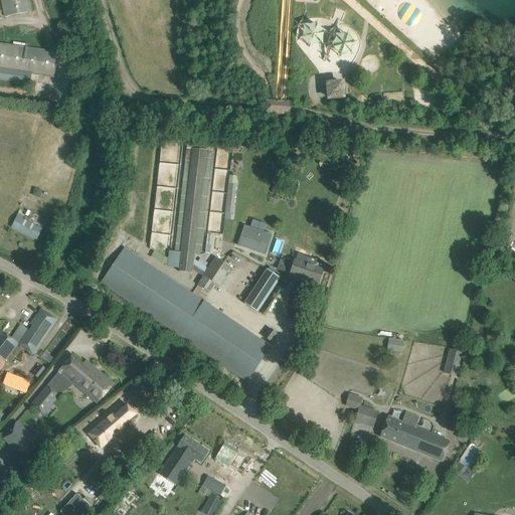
[(29,0),(1,0),(5,16),(31,11),(29,0)]
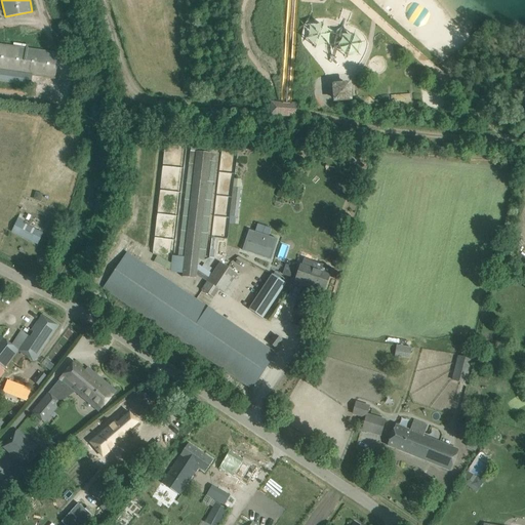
[(331,66),(336,67),(339,67),(348,62),(358,59),(362,47),(354,38),(341,38),(341,34),(346,19),(345,18),(340,34),(338,37),(335,35),(328,32),(323,26),(312,32),(307,42),(316,53),(325,57),(331,66)]
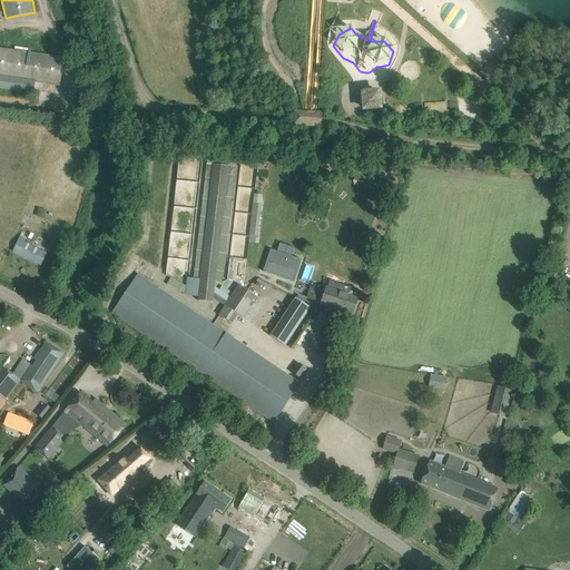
[(0,87),(33,92),(35,81),(60,86),(65,58),(46,55),(30,52),(31,49),(15,47),(15,50),(0,48),(0,87)]
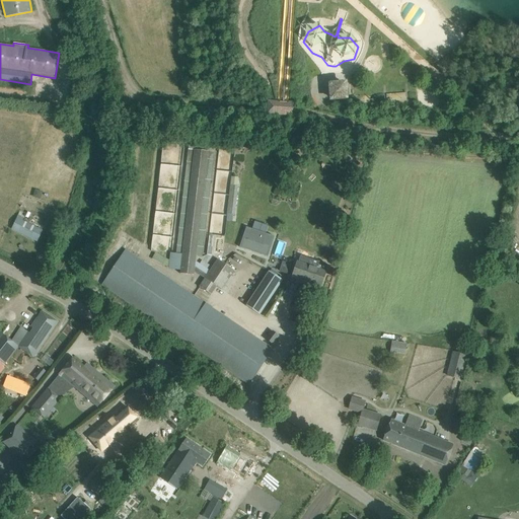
[(336,101),(335,99),(346,98),(345,84),(330,85),(331,101),(336,101)]
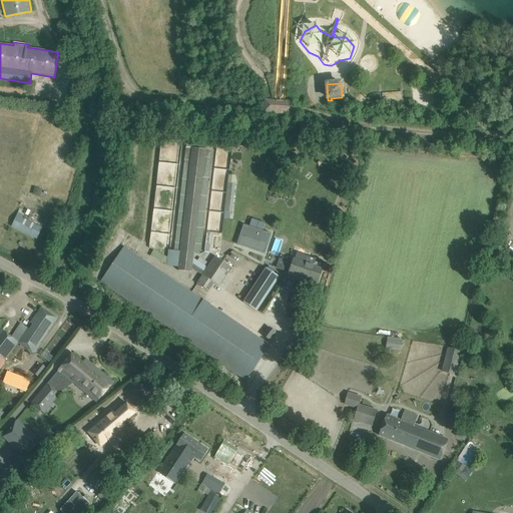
[(383,92),(383,100),(401,101),(401,92),(383,92)]
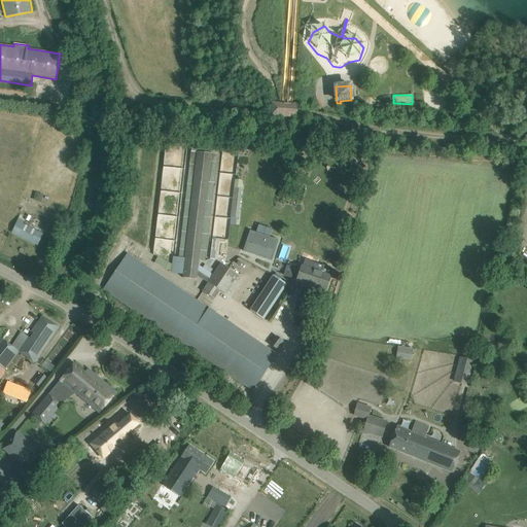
[(312,100),(320,111),(326,107),(317,96),(312,100)]
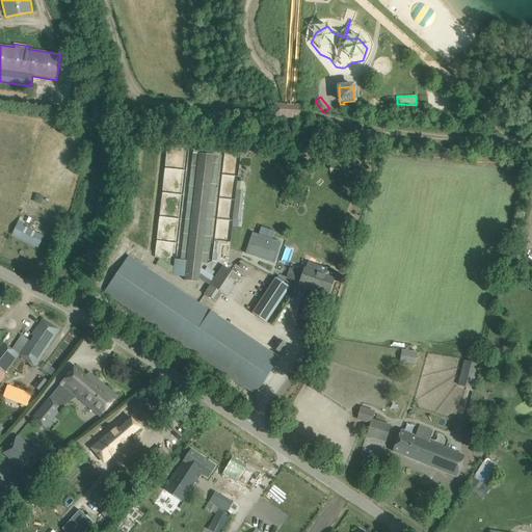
[(300,105),(295,105),(295,107),(293,107),(286,107),(285,106),(285,104),(283,104),(280,104),(273,104),(272,118),(299,121),(300,105)]
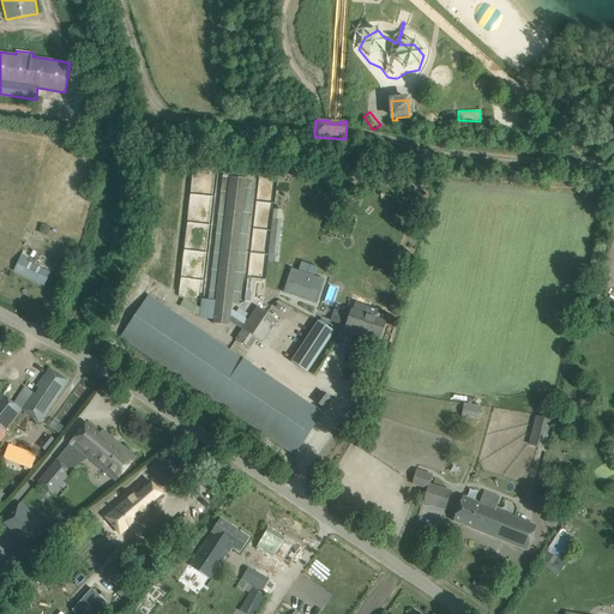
[(258,307),(245,325),(229,314),(230,302),(240,304),(253,180),(223,176),(209,301),(204,300),(202,318),(214,319),(214,324),(228,325),(229,320),(242,329),(236,338),(251,348),(257,339),(262,344),(278,321),(258,307)]
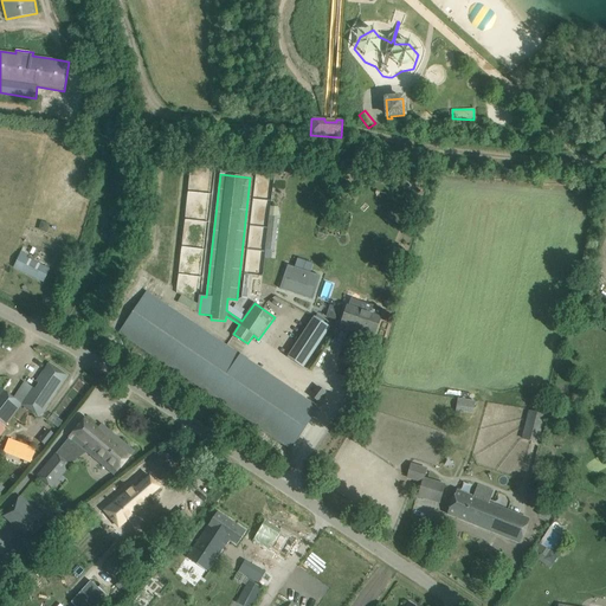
[(275,250),(278,218),(272,217),(269,250),(275,250)]
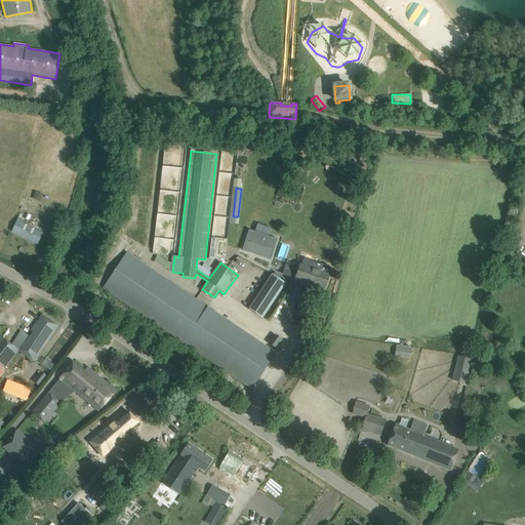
[(43,235),(17,221),(12,231),(38,244),(43,235)]
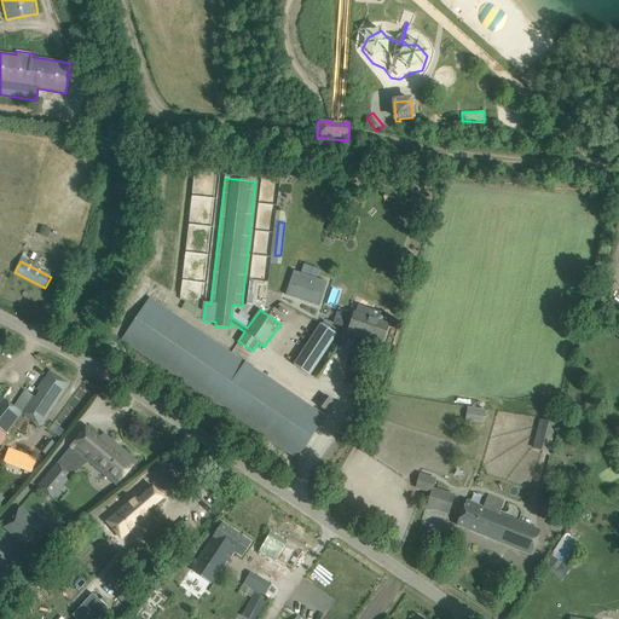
[(401,270),(398,271),(395,275),(398,281),(403,282),(406,278),(406,273),(401,270)]
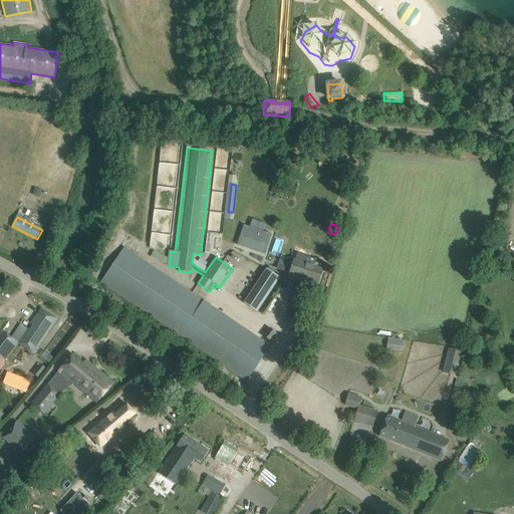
[(271,234),(262,231),(261,235),(249,231),(250,227),(244,225),(237,245),(243,247),(245,243),(252,245),(250,249),(265,254),(271,234)]
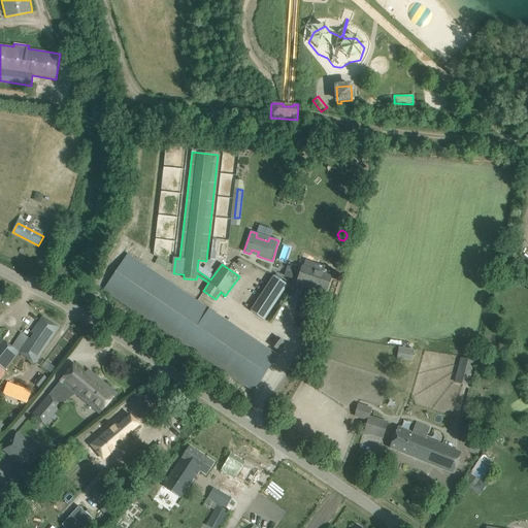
[(277,358),(278,357),(277,357),(279,353),(276,351),(271,345),(262,339),(260,342),(128,254),(109,282),(103,290),(254,392),(276,358),(277,358)]
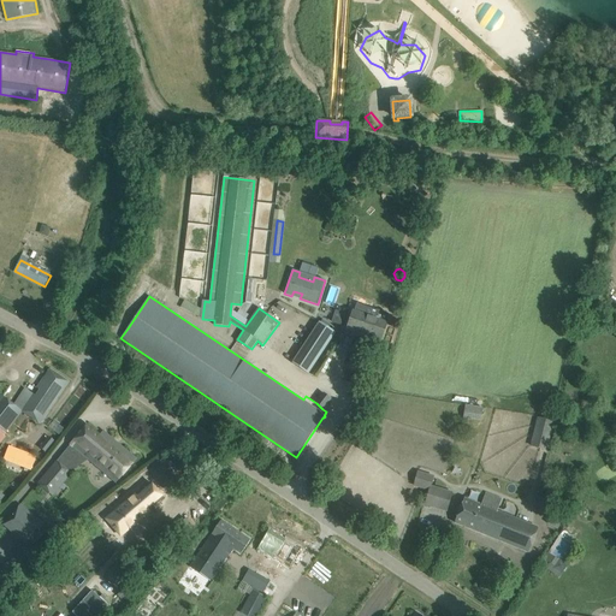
[(353,312),(350,320),(347,331),(379,343),(390,314),(377,309),(373,319),(353,312)]
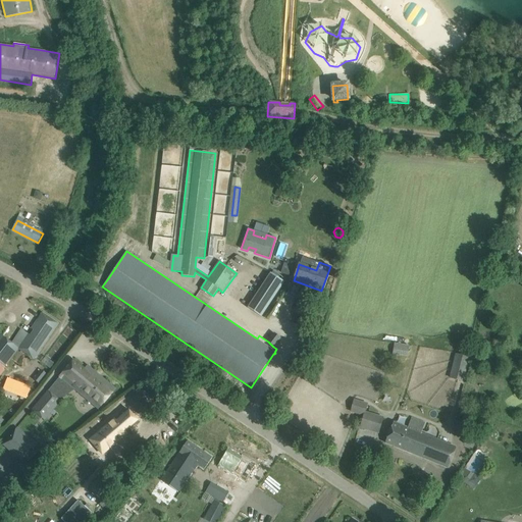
[(283,282),(270,273),(247,308),(260,317),(283,282)]
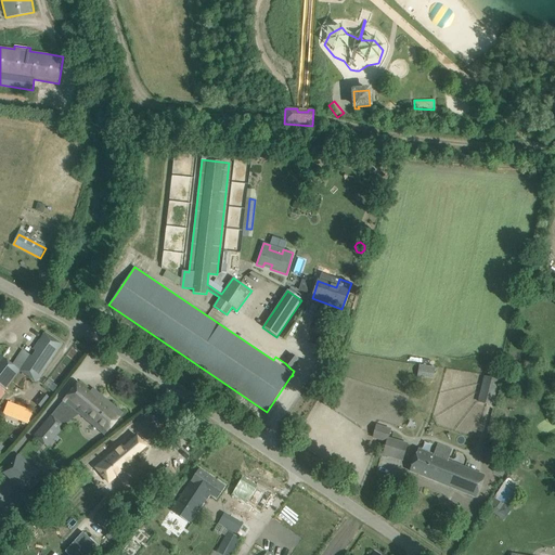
[(22,351),(12,365),(0,356),(0,355),(0,410),(0,409),(0,397),(12,381),(18,371),(34,381),(60,341),(42,330),(30,349),(31,350),(28,355),(26,353),(22,351)]
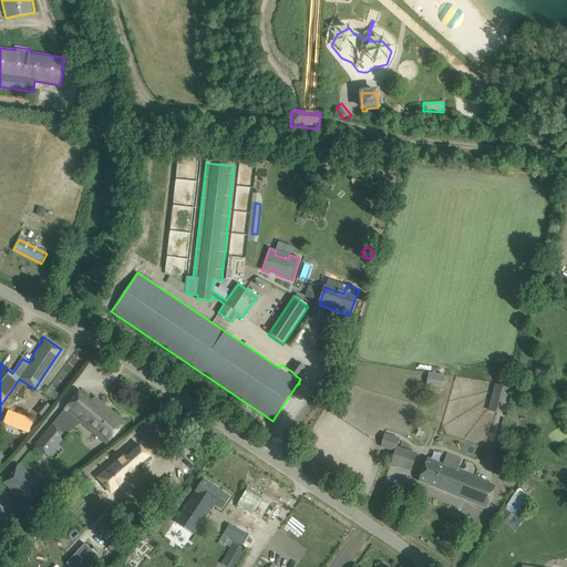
[(291,371),(297,377),(305,367),(298,362),(291,371)]
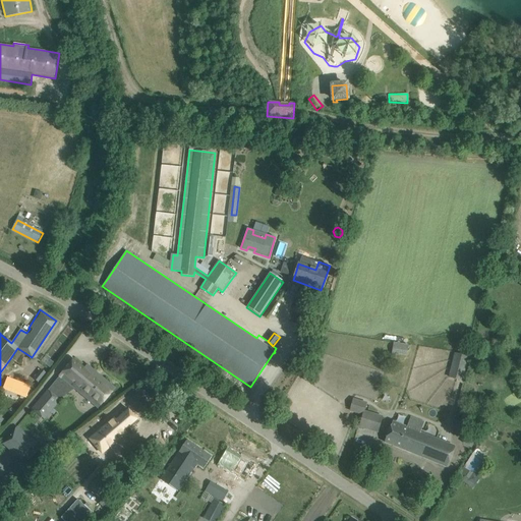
[(393,343),(391,354),(406,356),(408,345),(393,343)]
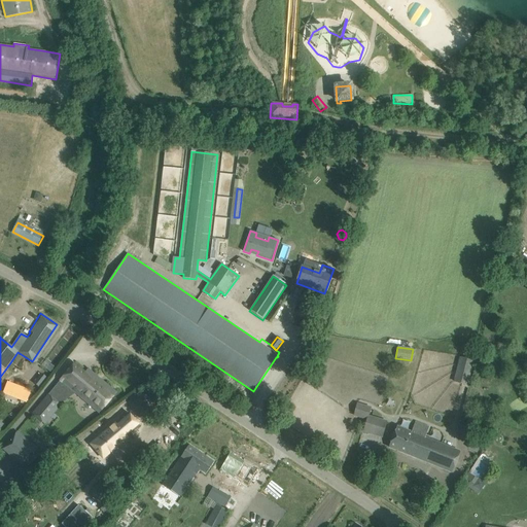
[(453,382),(467,385),(473,360),(459,357),(453,382)]
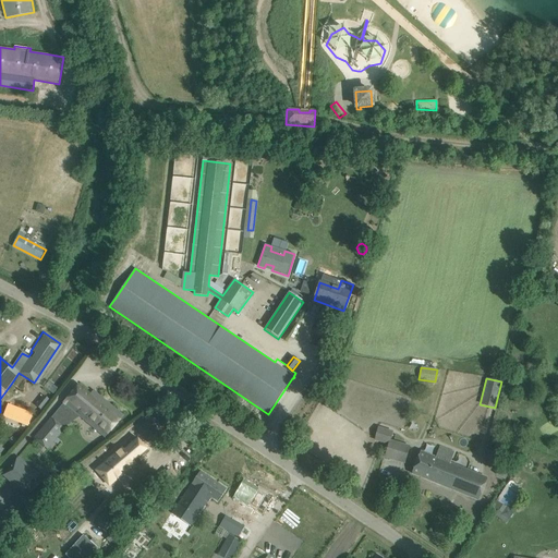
[(79,385),(63,402),(80,416),(106,438),(123,415),(107,401),(106,402),(101,399),(102,398),(98,395),(95,399),(91,395),(79,385)]
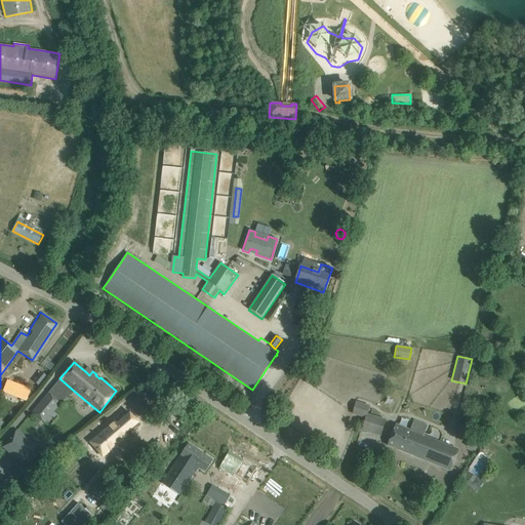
[(33,397),(34,393),(30,392),(31,389),(7,379),(2,392),(26,401),(30,401),(32,397),(33,397)]
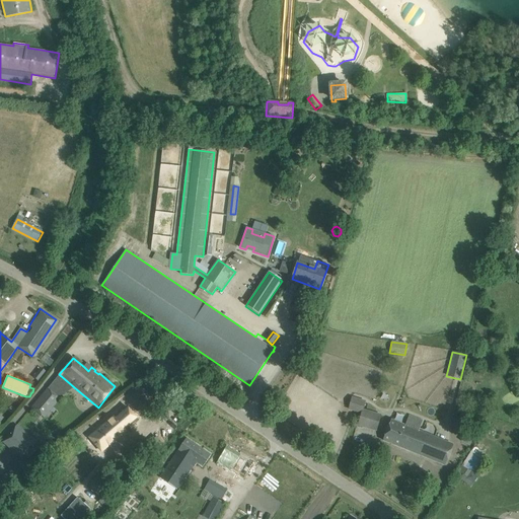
[(61,398),(48,388),(31,408),(45,418),(61,398)]
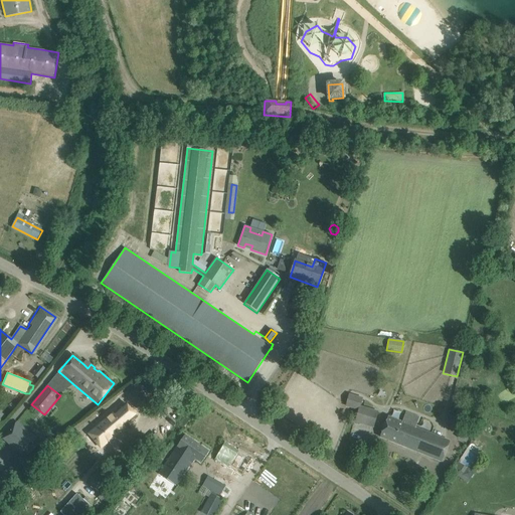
[(362,397),(349,393),(345,405),(359,409),(362,397)]
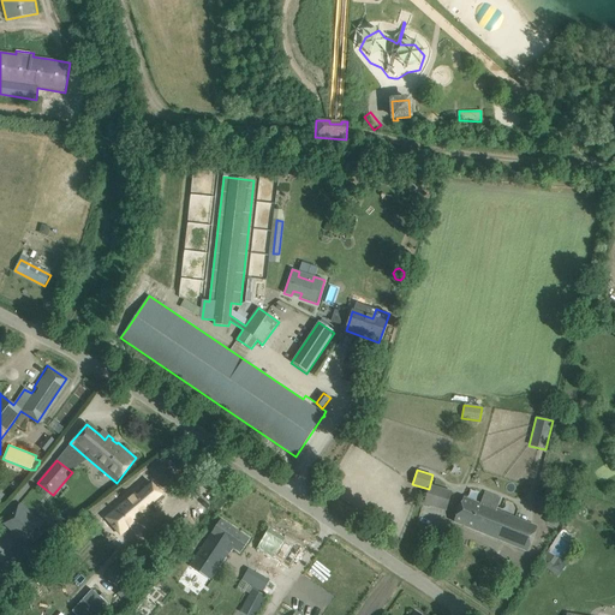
[(135,493),(105,518),(113,526),(119,521),(127,530),(150,511),(149,509),(163,497),(150,481),(135,494),(135,493)]
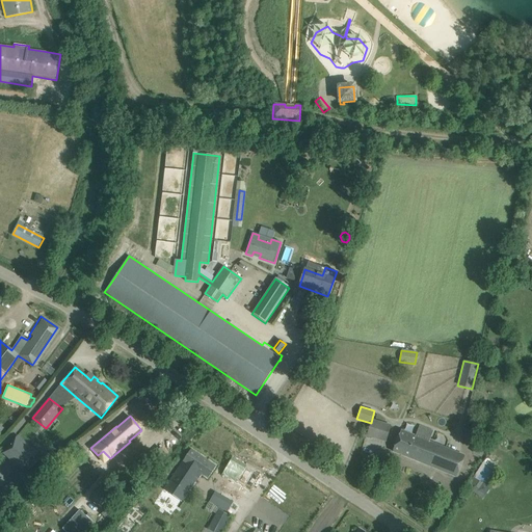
[(389,428),(373,423),(370,434),(386,440),(389,428)]
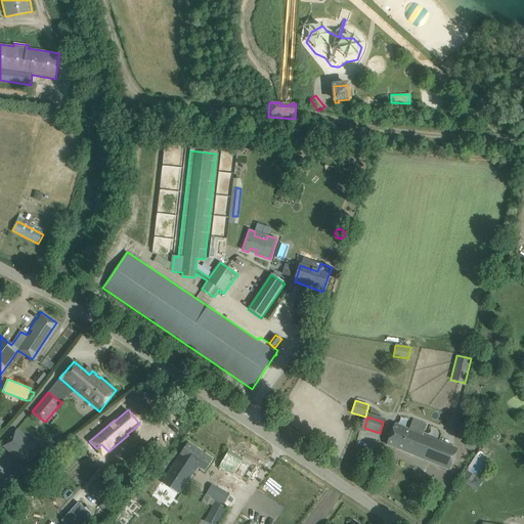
[(394,425),(387,444),(449,470),(453,460),(457,449),(423,436),(427,425),(413,420),(408,430),(394,425)]
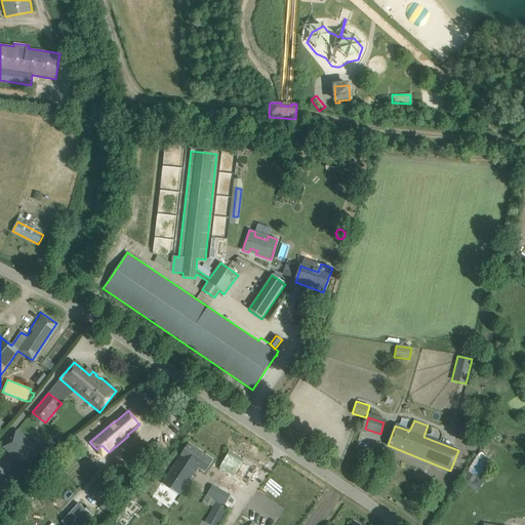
[(15,433),(3,447),(24,465),(36,449),(15,433)]
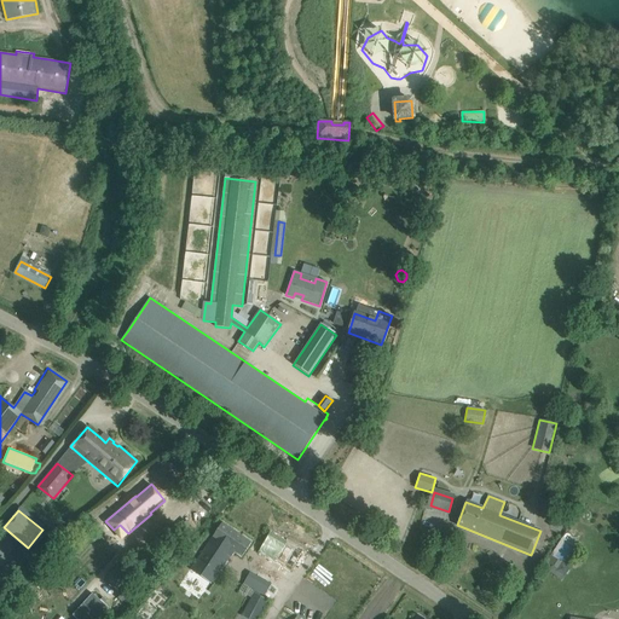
[(242,557),(252,543),(223,522),(191,568),(210,582),(229,556),(233,560),(237,554),(242,557)]
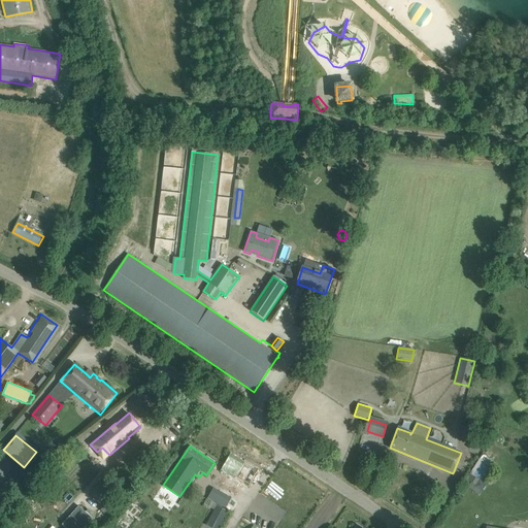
[(249,487),(259,469),(230,453),(220,471),(234,480),(235,477),(241,482),(240,483),(249,487)]
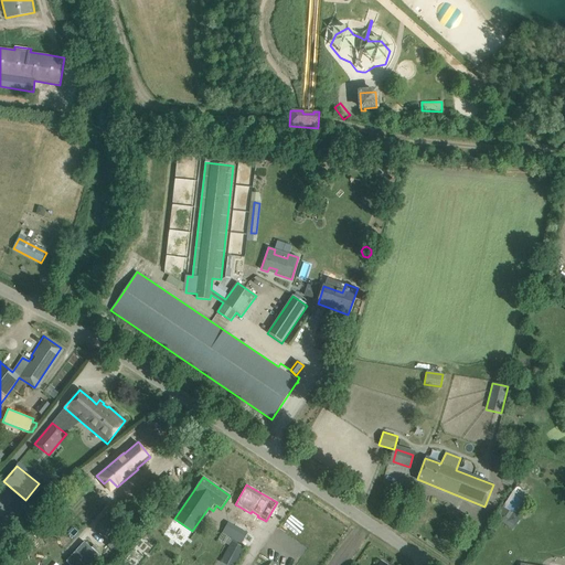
[(504,510),(501,521),(515,526),(520,515),(504,510)]
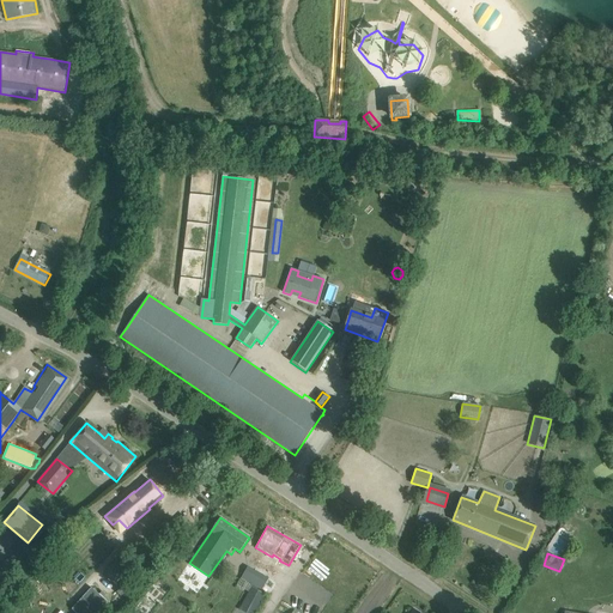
[(128,569),(117,558),(103,574),(115,583),(128,569)]
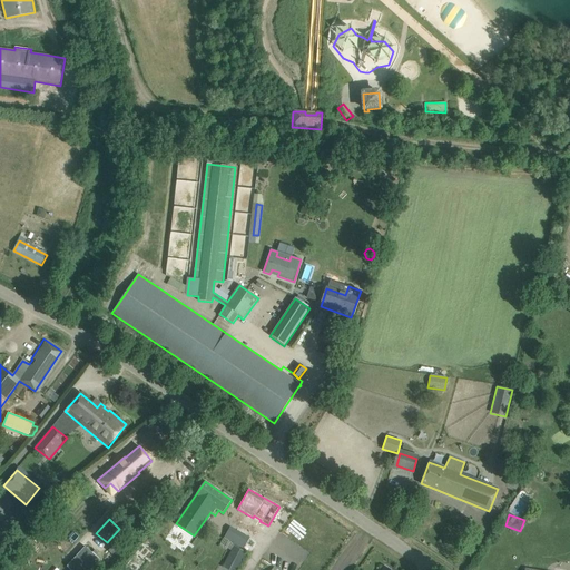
[(235,530),(235,531),(223,524),(216,538),(228,544),(229,541),(243,548),(248,537),(235,530)]
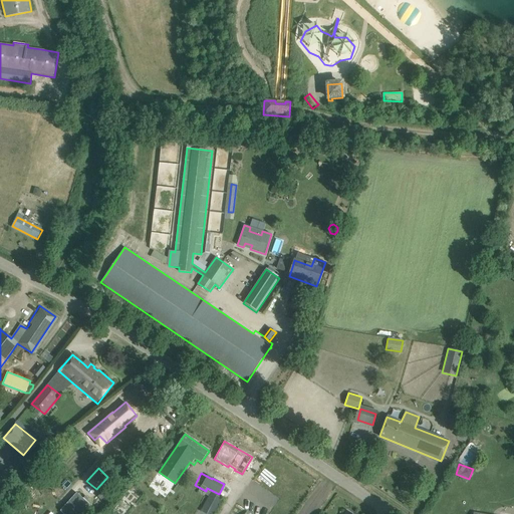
[(206,513),(213,513),(223,499),(211,491),(199,510),(206,513)]
